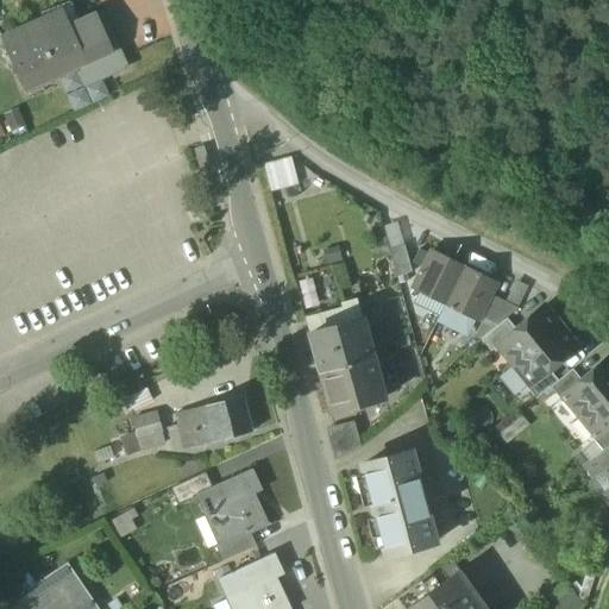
[(71,6),(62,11),(71,31),(80,27),(77,23),(79,23),(71,6)]
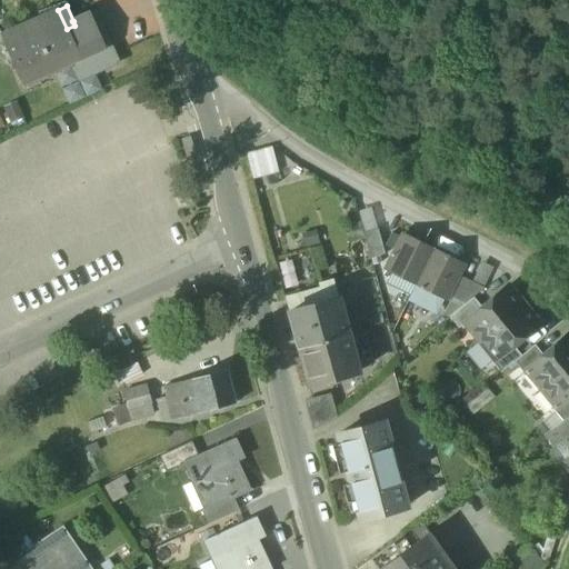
[(87,15),(73,21),(72,21),(75,26),(67,29),(58,10),(0,36),(0,37),(21,85),(69,63),(79,59),(102,49),(102,48),(87,15)]
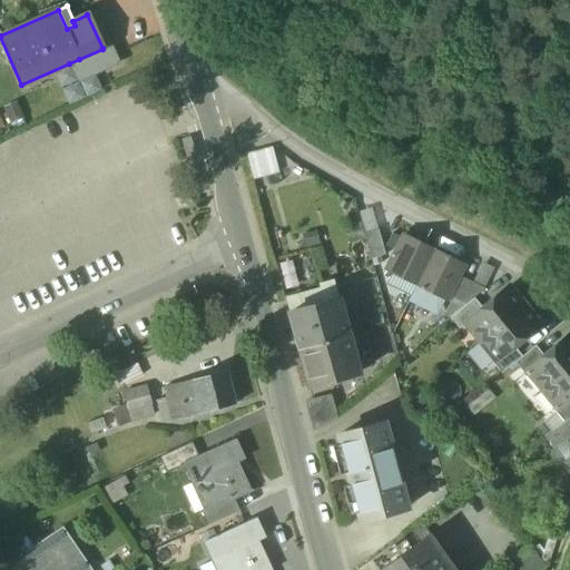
[(95,11),(87,15),(102,48),(109,45),(95,11)]
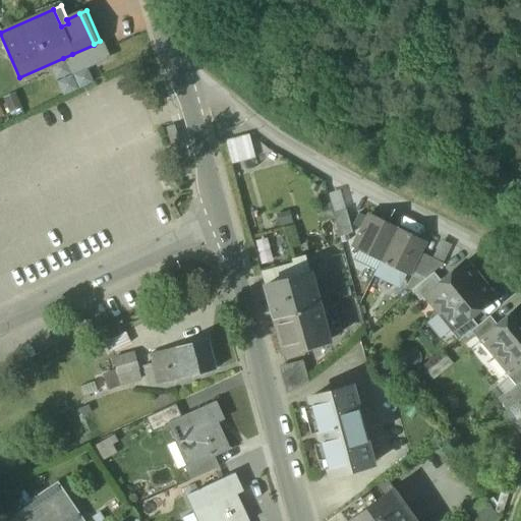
[(100,41),(94,44),(94,45),(72,54),(63,58),(71,74),(108,58),(100,41)]
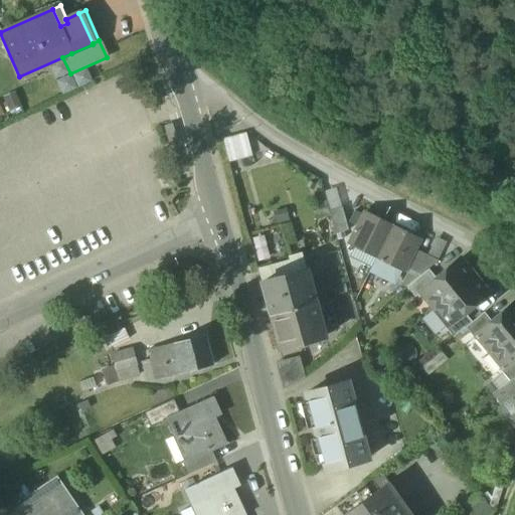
[(222,140),(228,162),(251,156),(245,134),(222,140)]
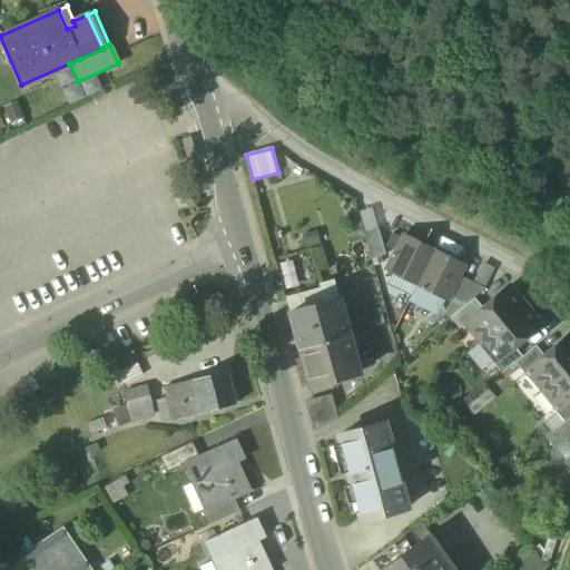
[(364,235),(377,231),(372,210),(357,214),(360,223),(364,235)]
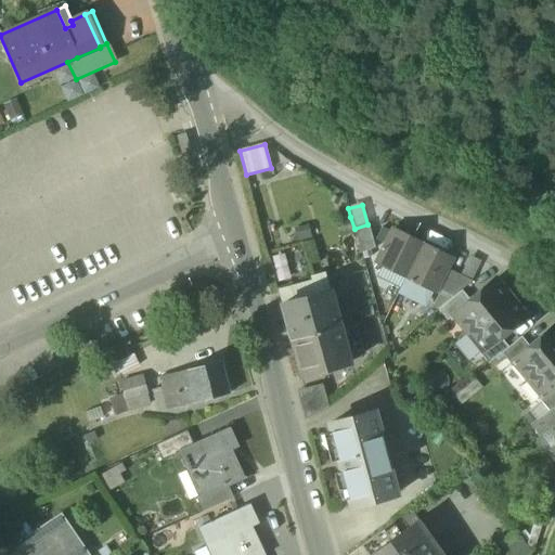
[(356,233),(355,229),(350,217),(334,221),(339,237),(356,233)]
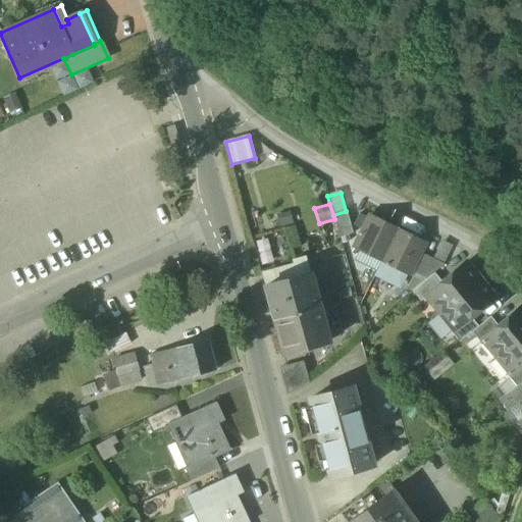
[(334,219),(340,239),(352,235),(346,211),(333,215),(334,219)]
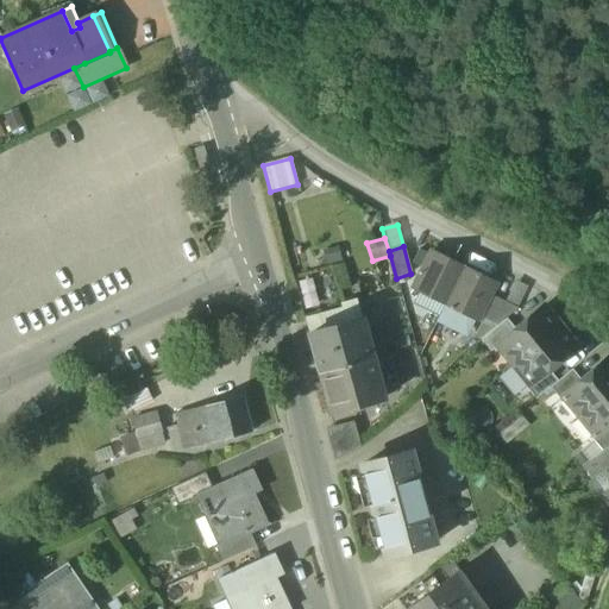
[(429,297),(445,305),(463,269),(431,252),(412,289),(429,297)]
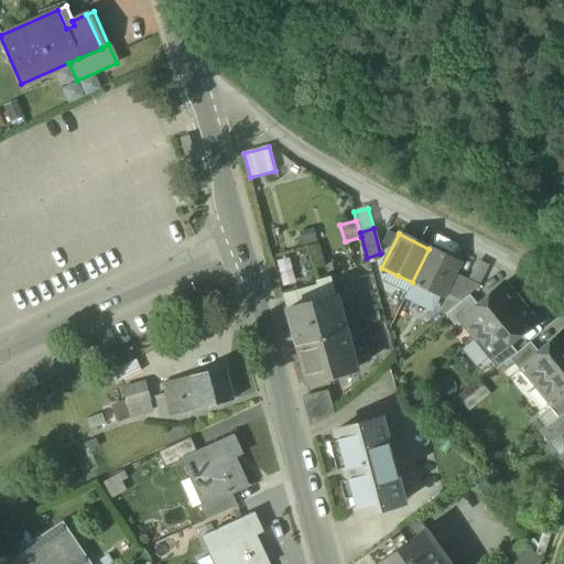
[(429,249),(412,282),(437,295),(441,296),(453,273),(457,263),(429,249)]
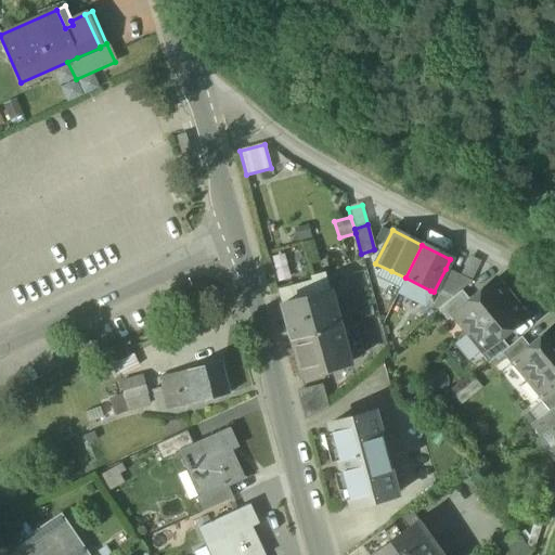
[(468,258),(460,275),(472,282),(480,265),(468,258)]
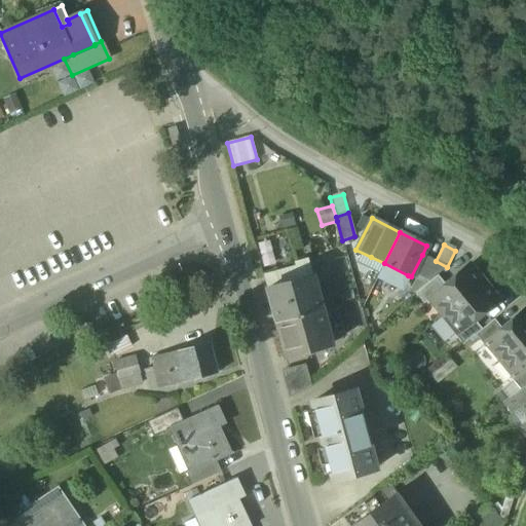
[(411,276),(426,285),(437,275),(447,267),(436,261),(422,255),(411,276)]
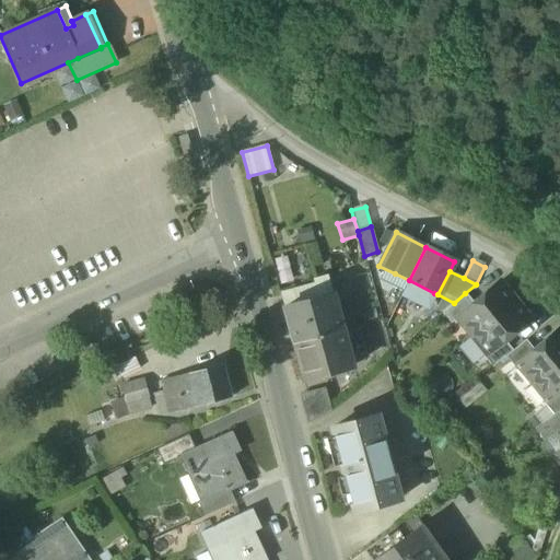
[(389,286),(403,292),(409,280),(395,273),(389,286)]
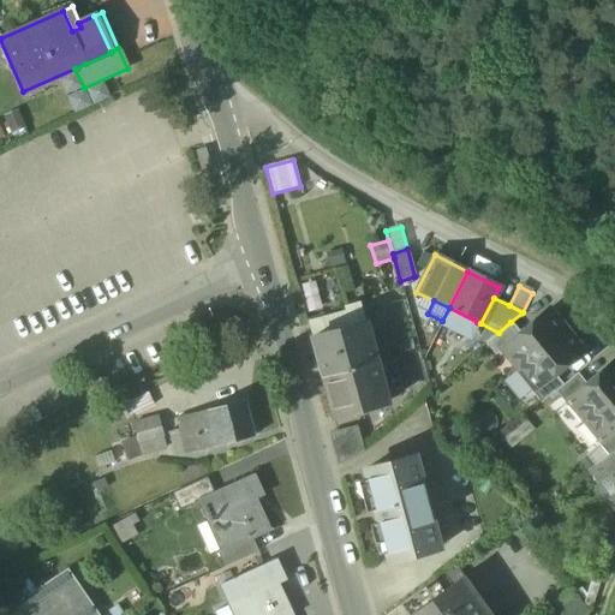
[(305,323),(310,340),(363,326),(356,304),(342,308),(345,312),(305,323)]
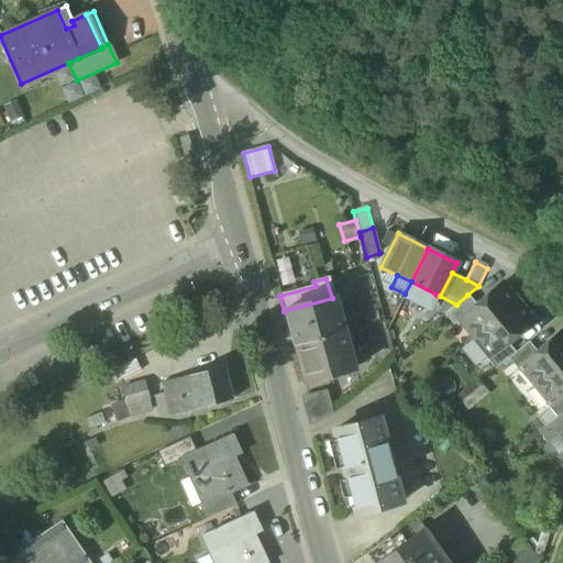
[(429,308),(437,295),(411,282),(405,294),(404,296),(429,308)]
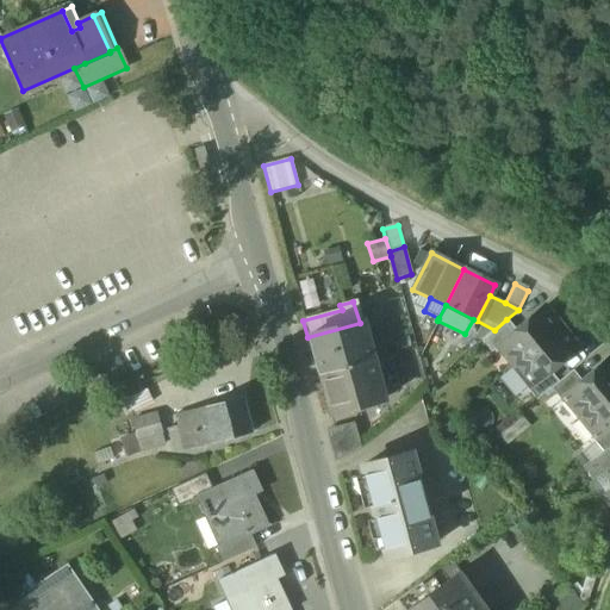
[(498,347),(514,366),(560,328),(543,307),(516,330),(497,346),(498,347)]
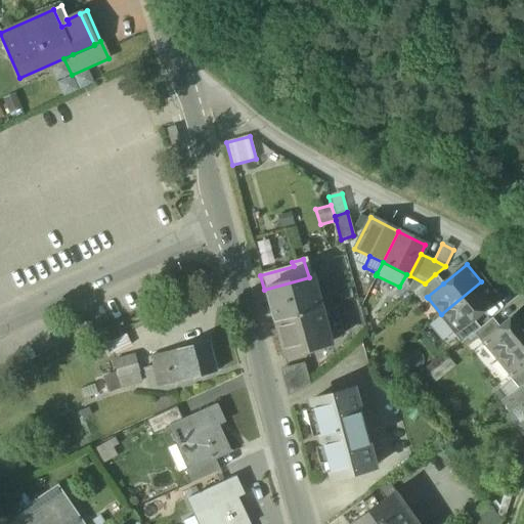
[(443,284),(435,274),(425,284),(412,293),(422,303),(428,298),(427,297),(443,284)]
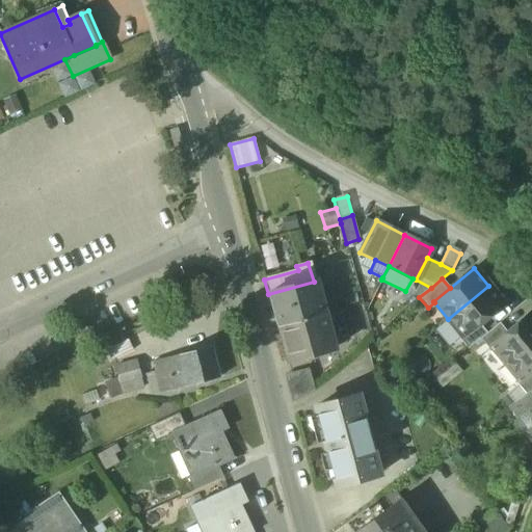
[(268,294),(276,326),(322,315),(314,282),(268,294)]
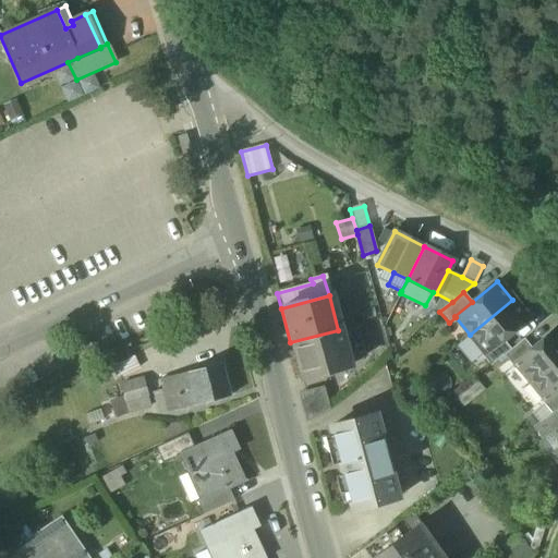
[(528,318),(512,300),(470,335),(484,352),(485,353),(502,339),(528,318)]
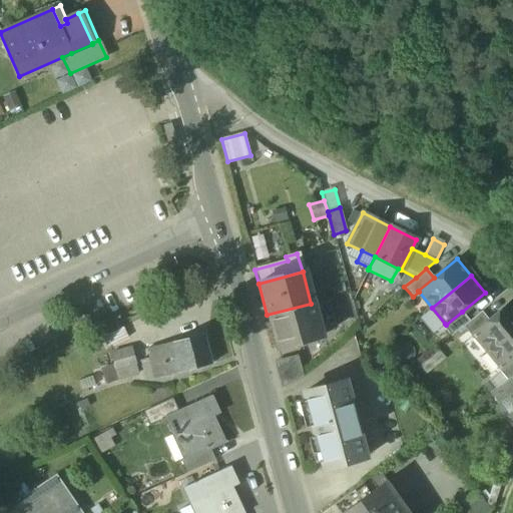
[(474,335),(488,351),(512,330),(512,303),(512,302),(489,321),(473,334),(474,335)]
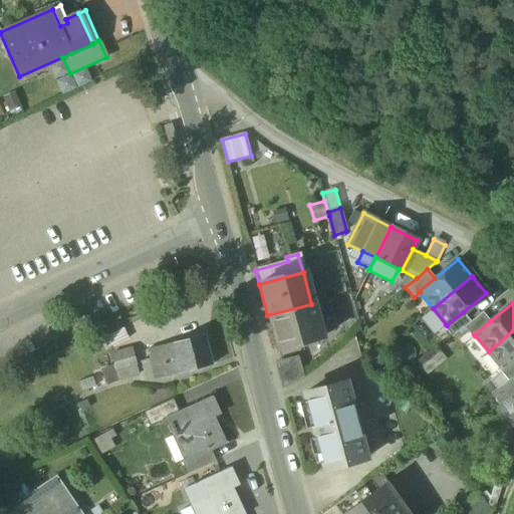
[(320,337),(311,304),(267,315),(276,349),(320,337)]
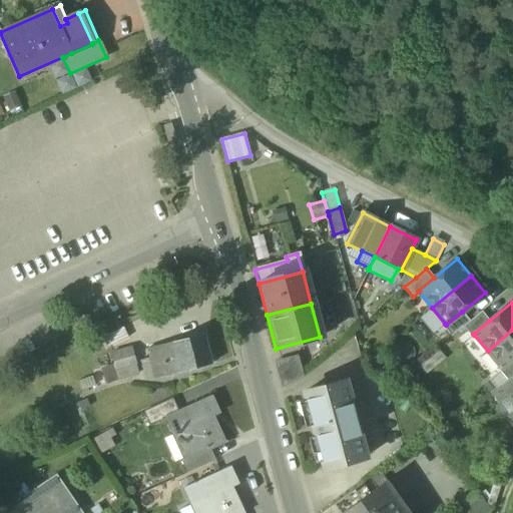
[(432,335),(442,327),(445,324),(432,308),(419,319),(432,335)]
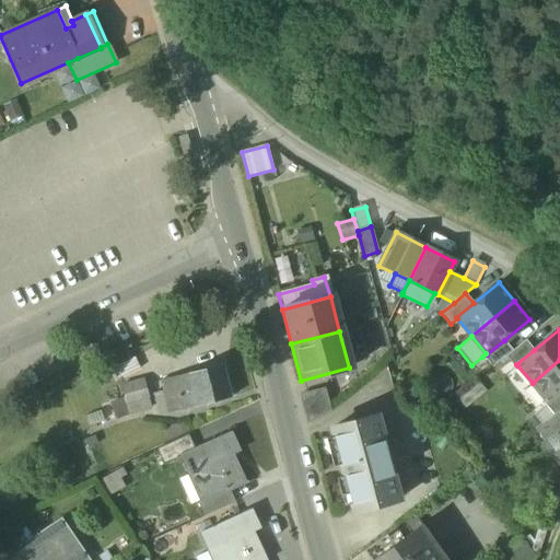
[(492,368),(505,357),(512,351),(504,340),(487,354),(486,353),(482,357),(492,368)]
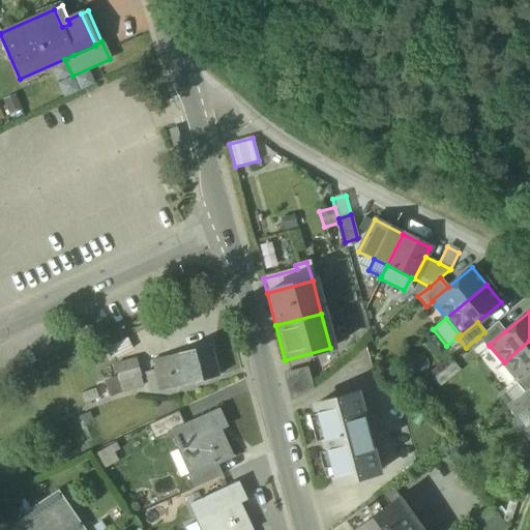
[(497,322),(484,332),(478,337),(487,348),(490,346),(489,345),(505,331),(497,322)]
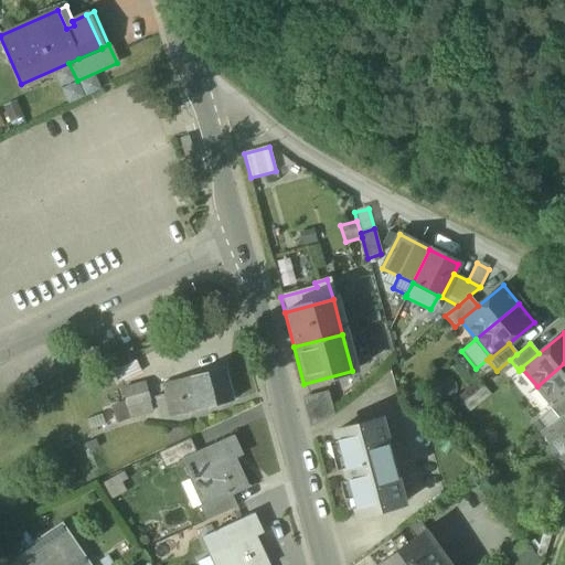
[(113,372),(118,383),(141,372),(136,361),(113,372)]
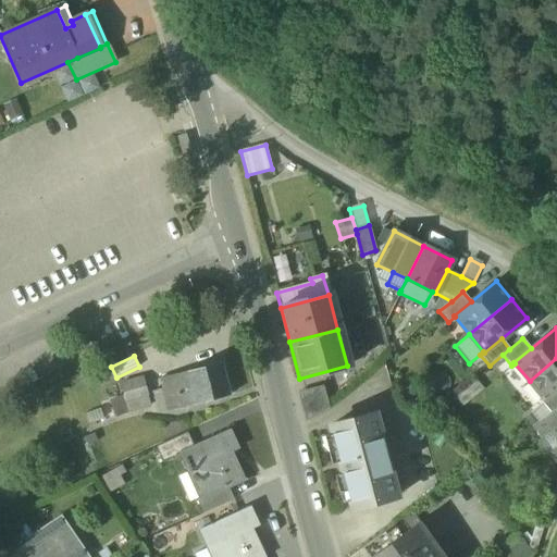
[(556,358),(530,381),(544,399),(545,400),(556,391),(556,358)]
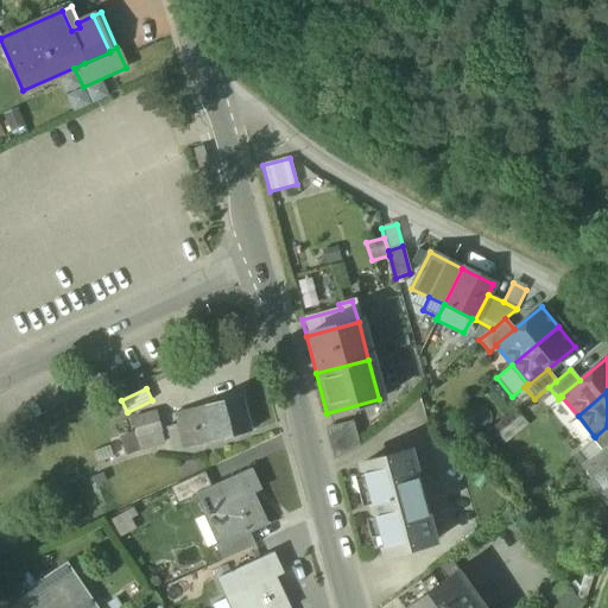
[(241,397),(204,406),(213,442),(249,432),(241,397)]
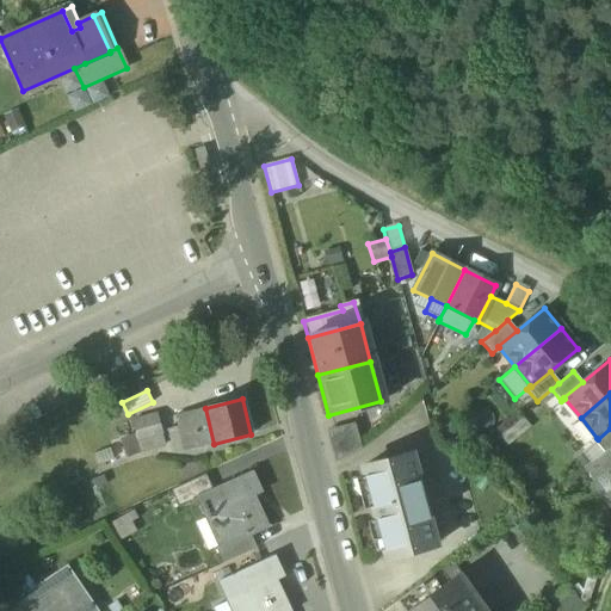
[(173,455),(214,444),(205,408),(174,417),(177,427),(166,430),(173,455)]
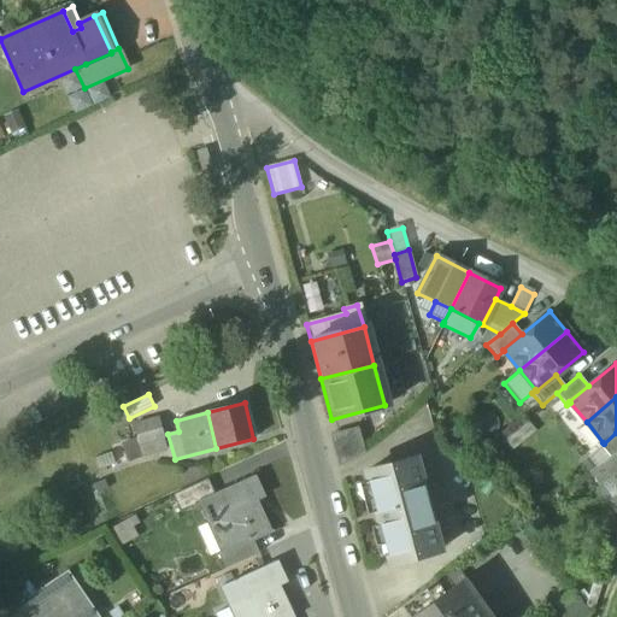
[(133,425),(139,446),(164,439),(158,418),(133,425)]
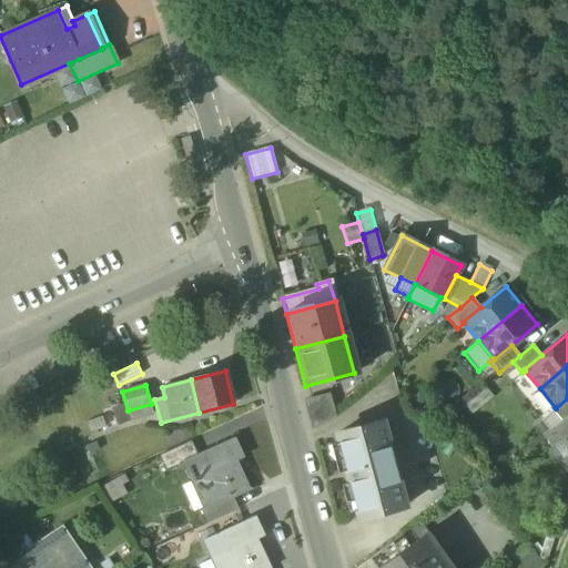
[(486,388),(465,406),(472,415),(493,397),(486,388)]
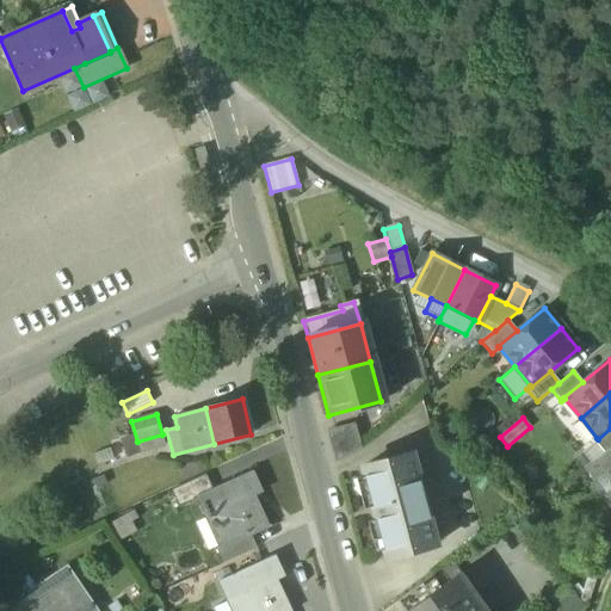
[(327,433),(335,463),(362,448),(355,425),(327,433)]
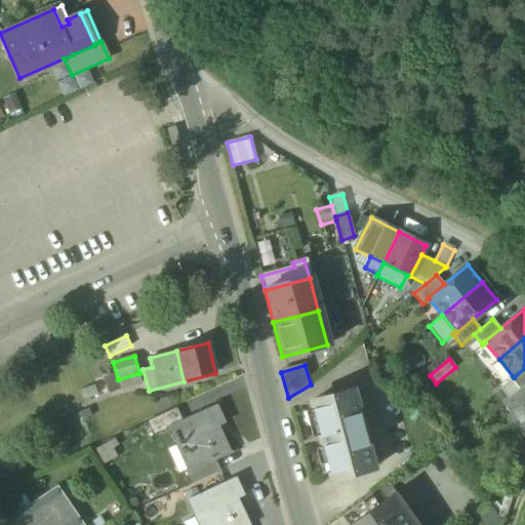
[(510,379),(518,390),(524,385),(524,368),(514,377),(513,376),(510,379)]
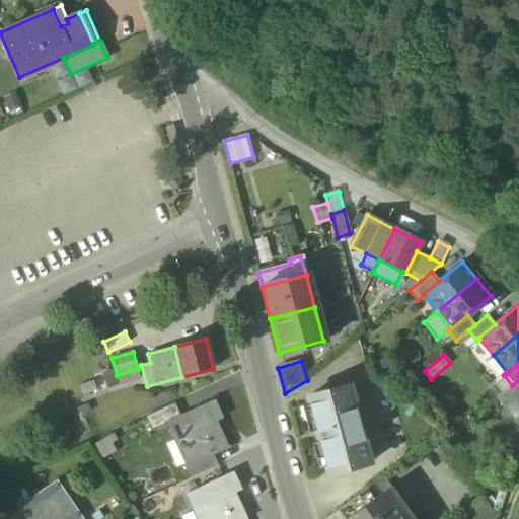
[(512,385),(504,375),(494,384),(501,393),(512,385)]
